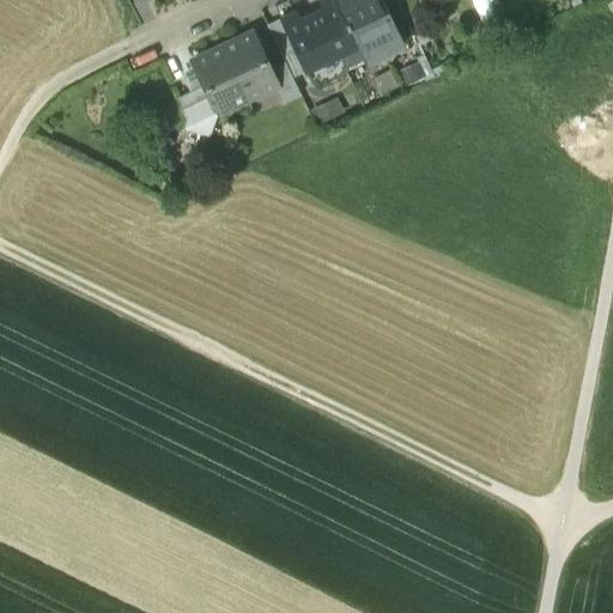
[(326,0),(332,12),(302,26),(293,12),(279,19),(304,72),(358,47),(365,64),(402,46),(381,0),(326,0)]
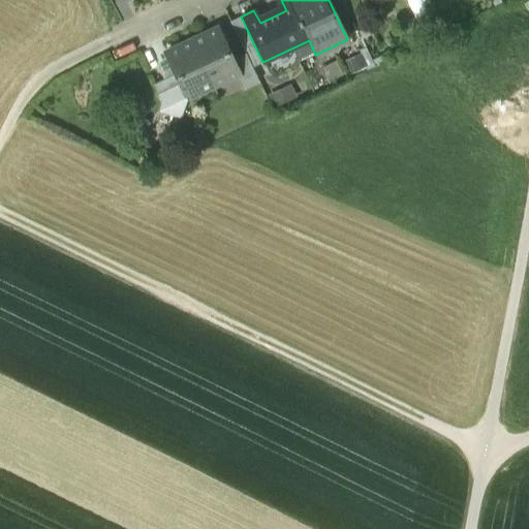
[(351,16),(344,0),(329,0),(339,22),(351,16)]
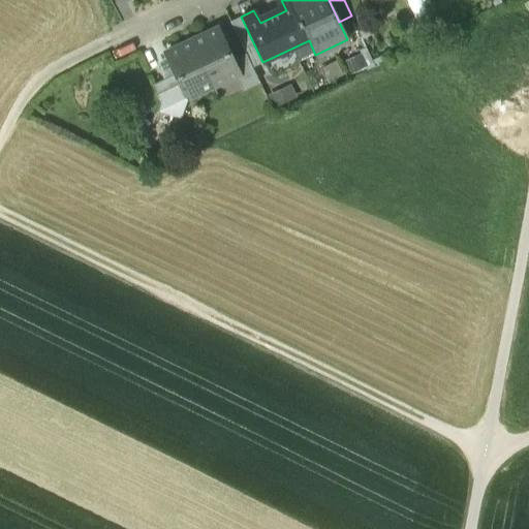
[(363,5),(360,0),(344,0),(351,16),(366,8),(364,4),(363,5)]
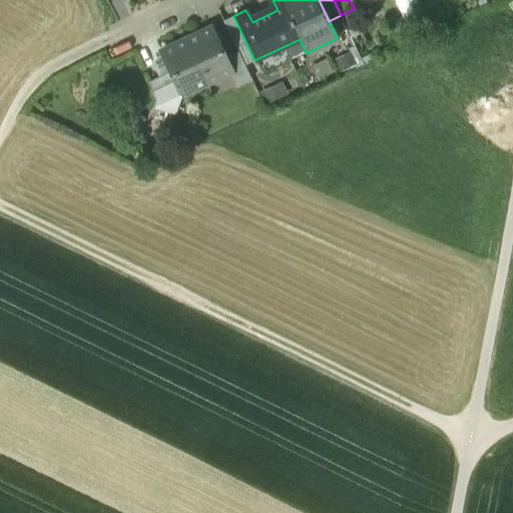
[(254,60),(233,16),(223,21),(238,52),(244,65),(254,60)]
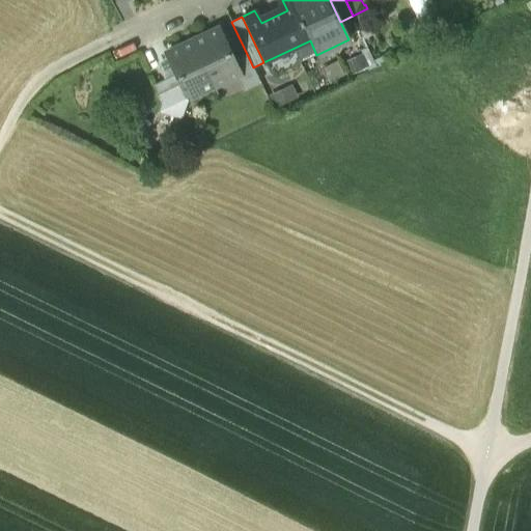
[(233,60),(218,28),(192,40),(214,85),(238,74),(239,74),(233,60)]
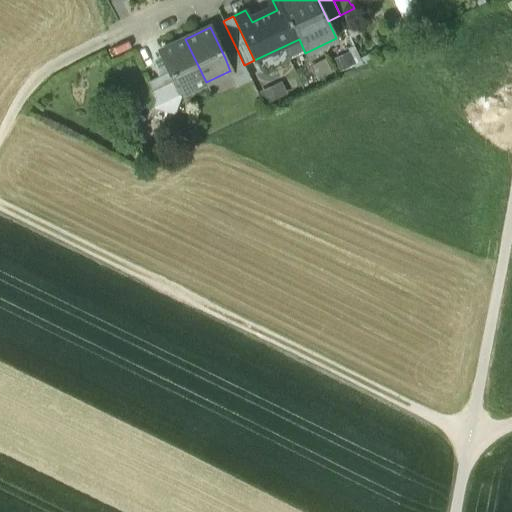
[(206,82),(185,39),(159,51),(169,72),(173,81),(153,91),(156,98),(154,105),(174,113),(180,95),(206,82)]
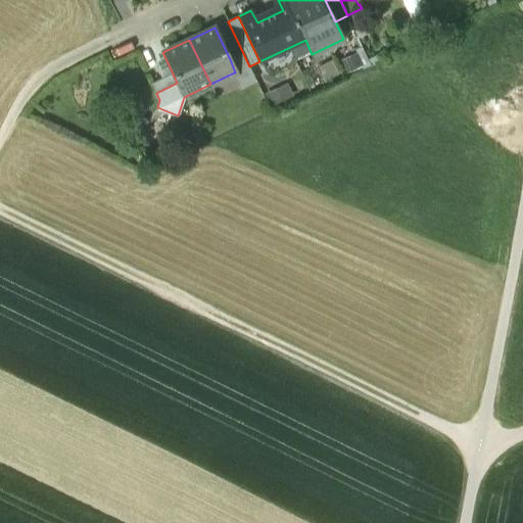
[(249,66),(243,53),(230,59),(235,73),(234,73),(241,88),(255,81),(249,66)]
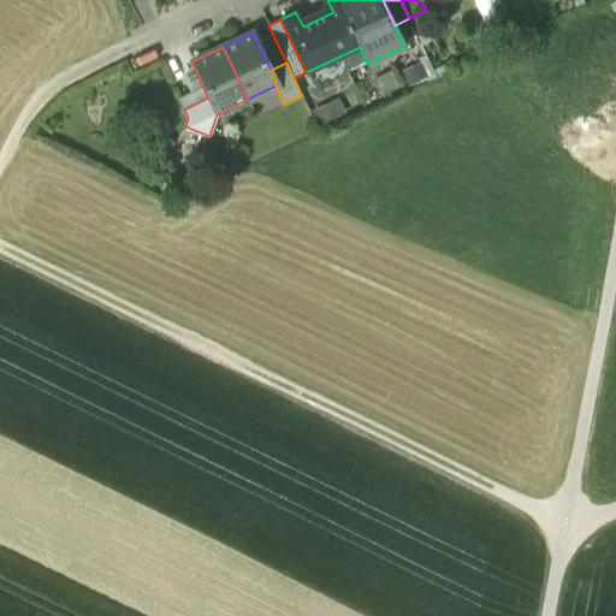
[(203,87),(178,99),(184,110),(208,98),(203,87)]
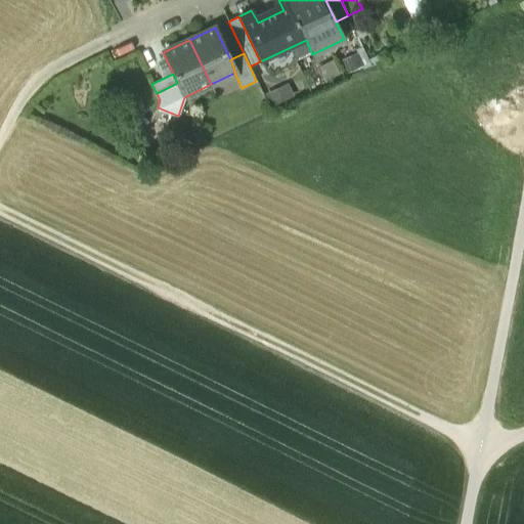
All buildings are outlined.
